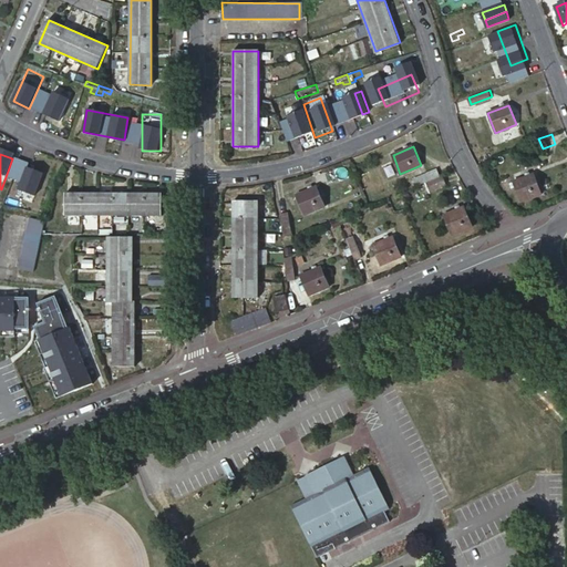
[(436,169),(418,177),(421,184),(440,176),(436,169)]
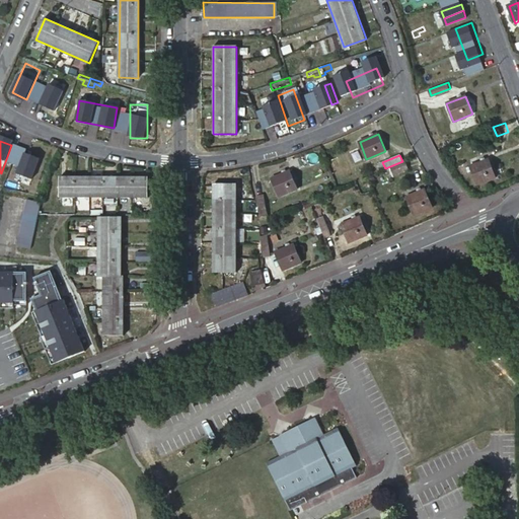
[(489,159),(470,166),(476,184),(496,177),(489,159)]
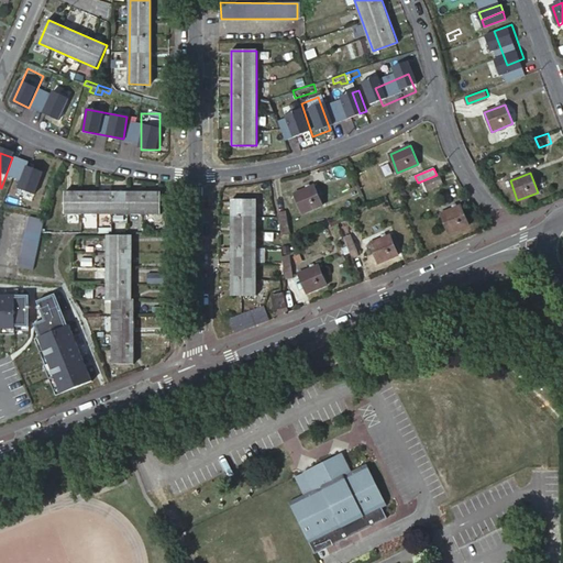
[(437,175),(418,183),(420,189),(442,180),(439,174),(437,175)]
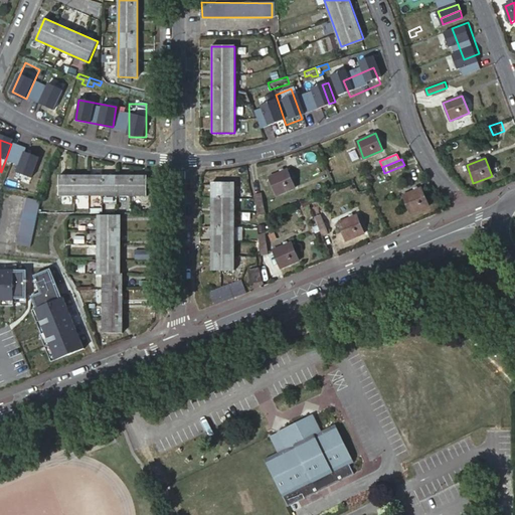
[(39,177),(46,179),(50,167),(43,165),(39,177)]
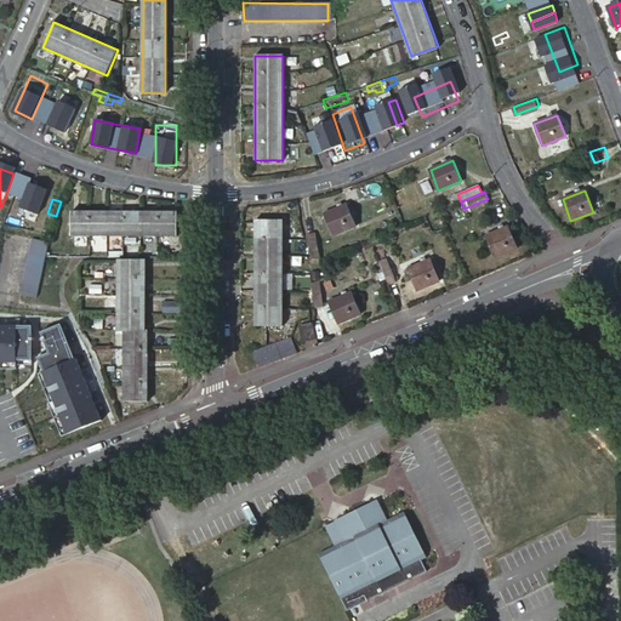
[(345,200),(322,209),(329,229),(352,221),(345,200)]
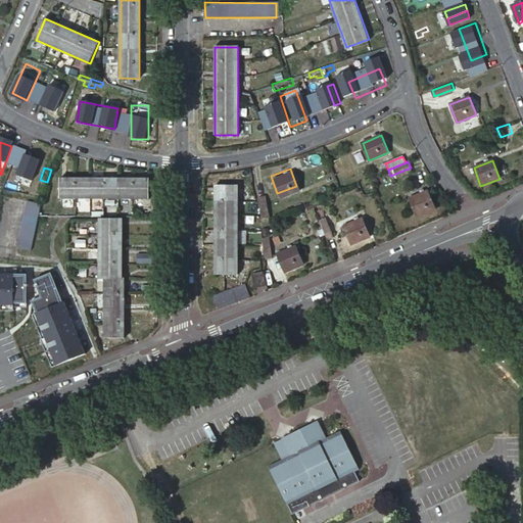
[(33,179),(26,178),(21,197),(29,198),(31,188),(33,179)]
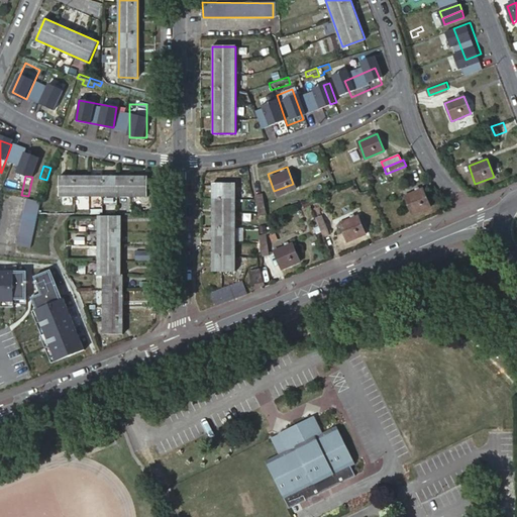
[(146,177),(59,177),(59,197),(146,196),(146,177)]
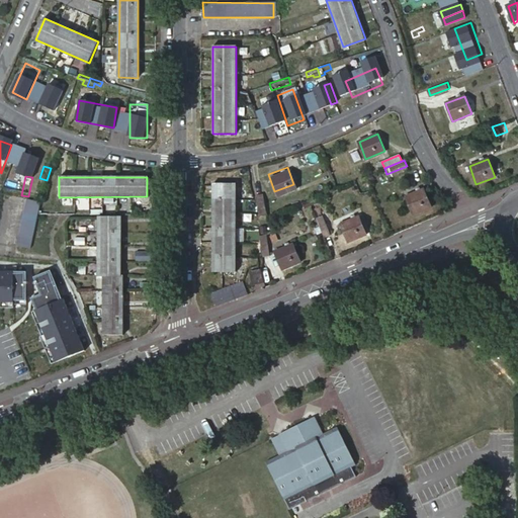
[(37,184),(46,186),(47,180),(39,178),(37,184)]
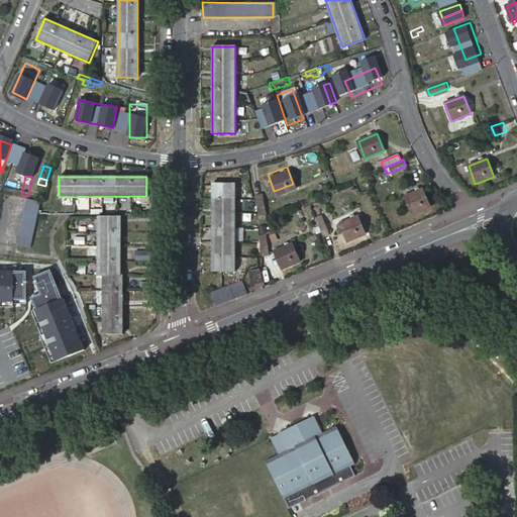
[(236,184),(213,184),(213,272),(236,272),(236,184)]
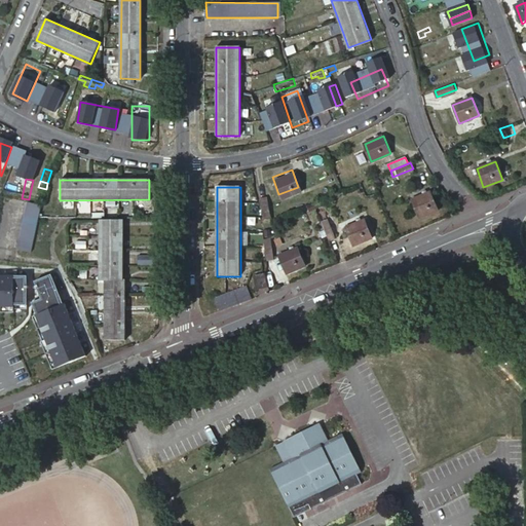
[(43,192),(31,189),(29,199),(40,202),(43,192)]
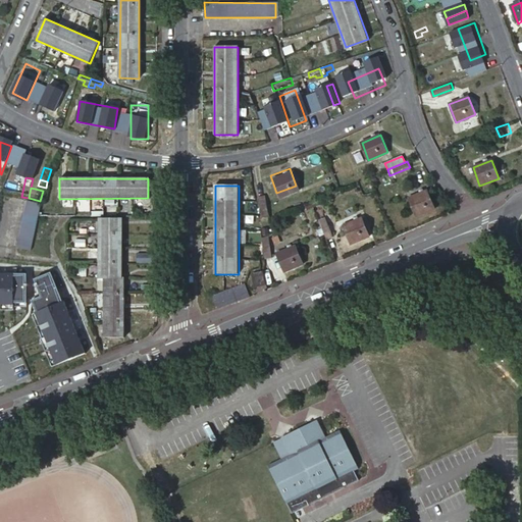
[(263,190),(256,191),(259,211),(266,209),(263,190)]
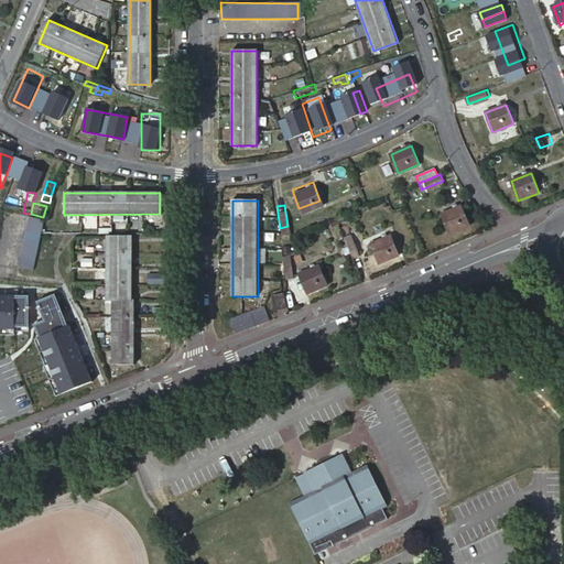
[(462,206),(442,214),(449,234),(470,225),(462,206)]
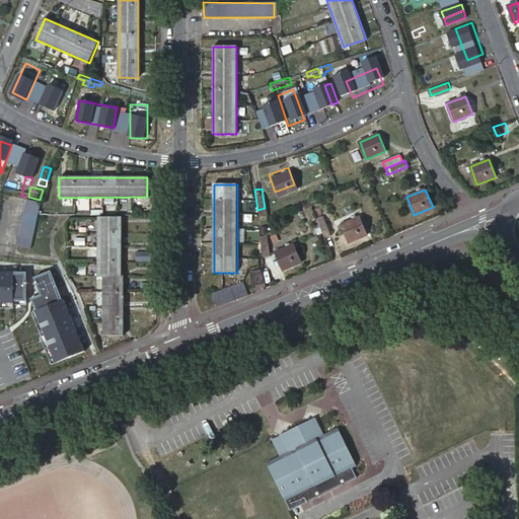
[(40,202),(26,200),(16,247),(29,250),(40,202)]
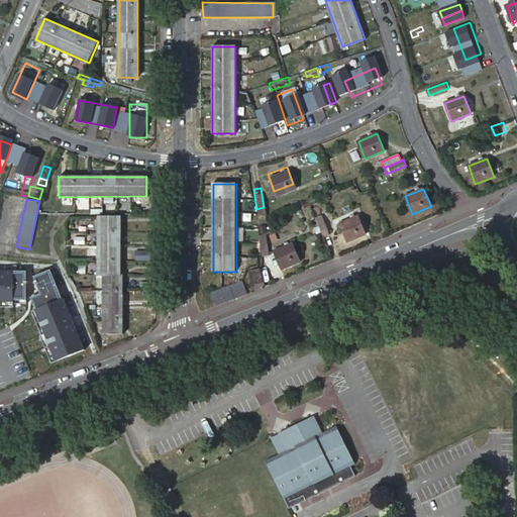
[(289,214),(287,209),(276,214),(278,219),(289,214)]
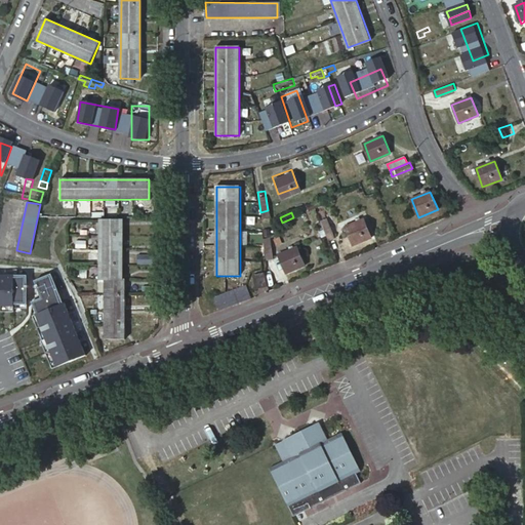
[(327,218),(320,221),(328,240),(335,237),(327,218)]
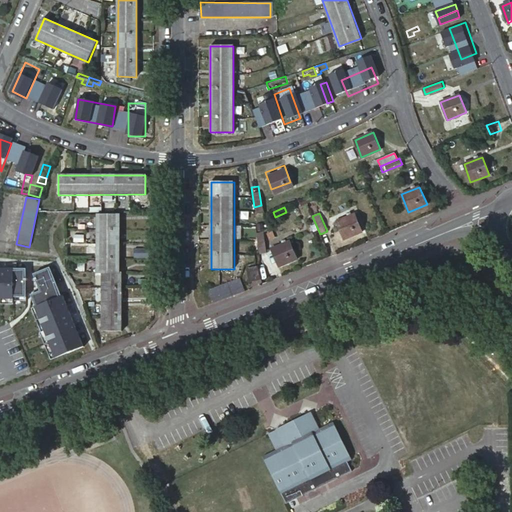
[(355,214),(337,221),(344,239),(362,231),(355,214)]
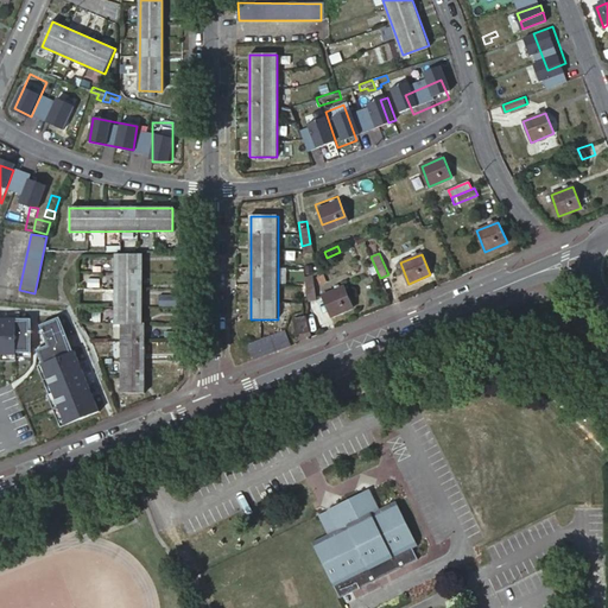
[(116,325),(121,324),(143,324),(143,257),(116,257),(116,325)]
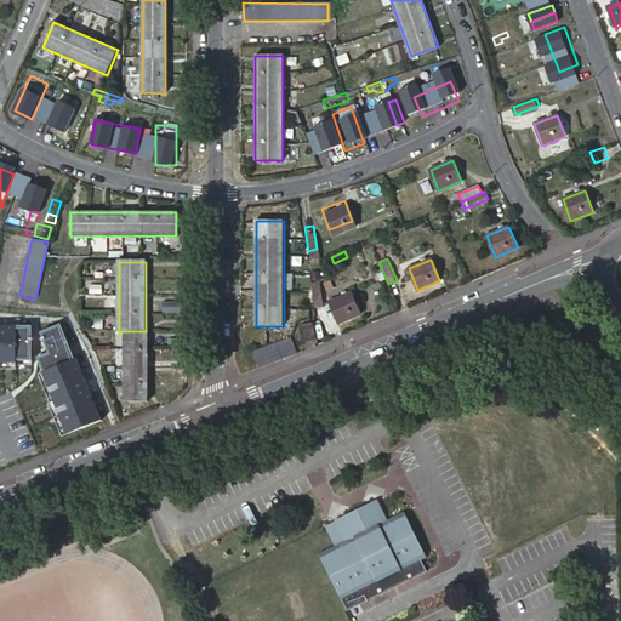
[(318,281),(309,283),(313,307),(322,306),(318,281)]
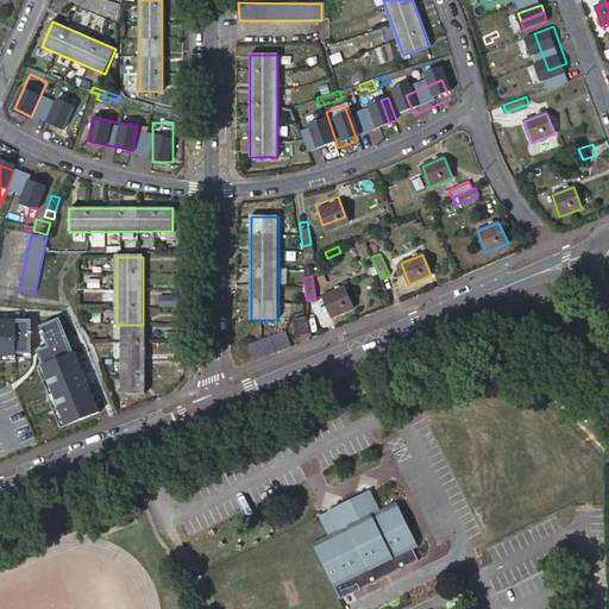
[(344,287),(321,296),(331,316),(352,307),(344,287)]
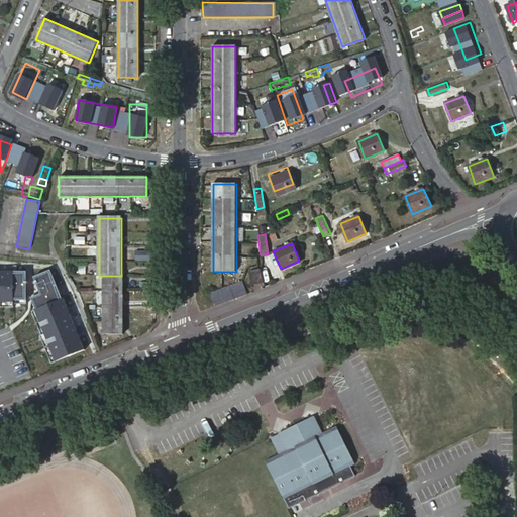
[(260,268),(248,270),(250,282),(262,280),(260,268)]
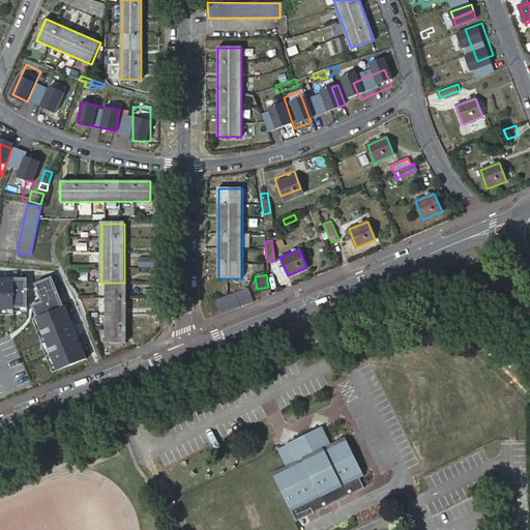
[(38,282),(39,293),(50,292),(49,282),(38,282)]
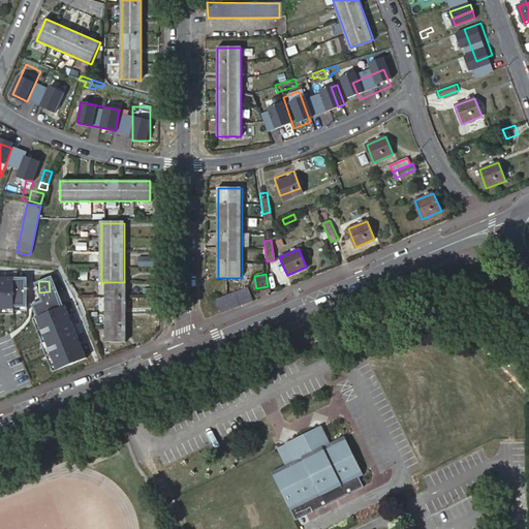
[(127,283),(124,282),(105,282),(105,343),(126,343),(127,283)]
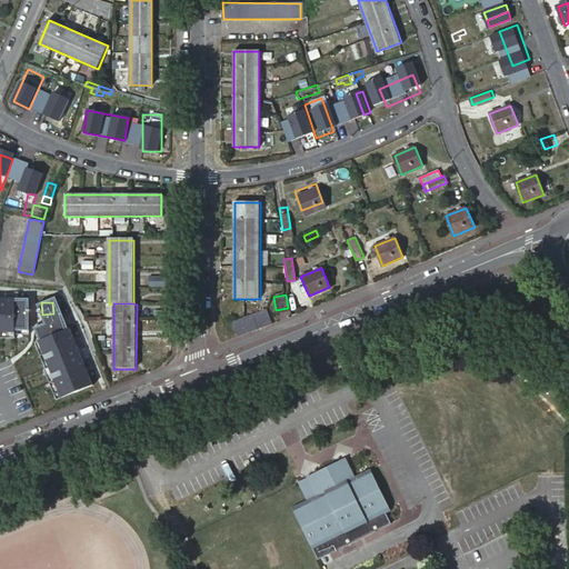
[(257,329),(271,323),(266,309),(251,315),(257,329)]
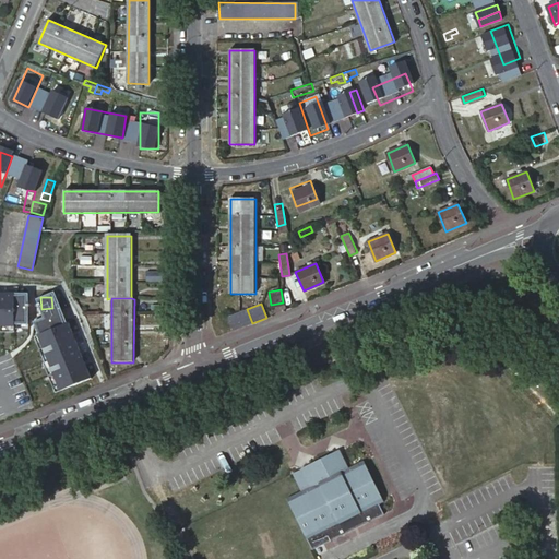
[(248,325),(250,324),(245,310),(224,318),(230,332),(248,325)]
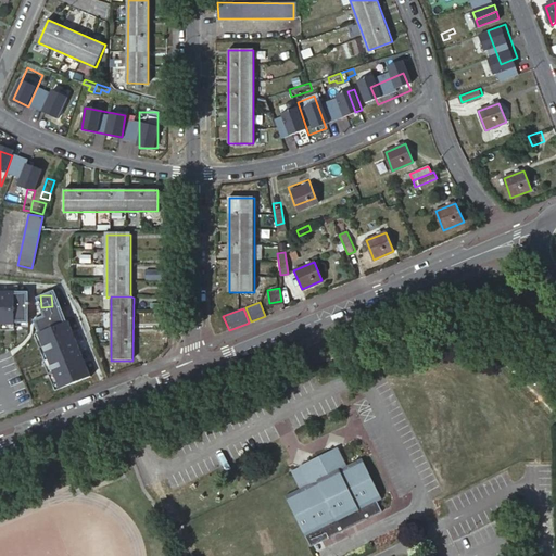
[(35,319),(39,332),(57,326),(51,313),(35,319)]
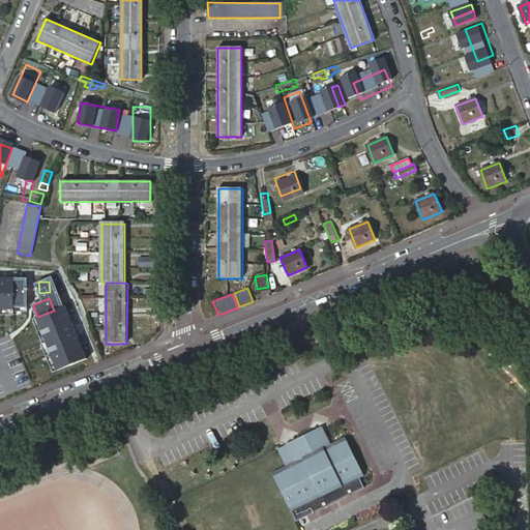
[(286,443),(282,445),(277,447),(286,464),(272,471),(296,520),(363,487),(358,476),(363,474),(345,436),(330,443),(324,430),(317,428),(286,442),(286,443)]
